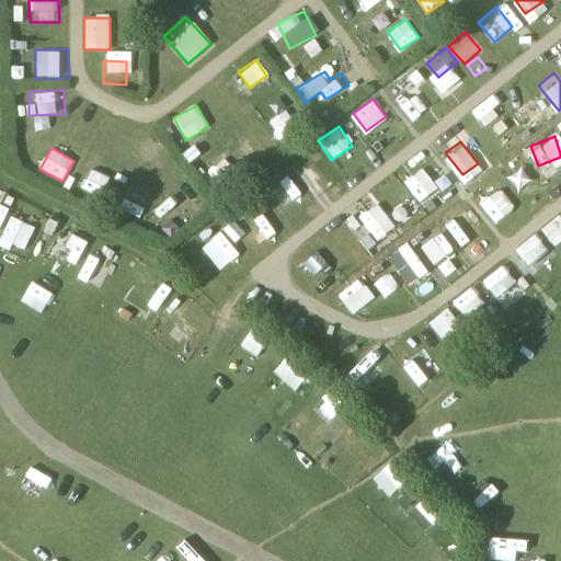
[(103,199),(112,180),(89,169),(80,190),(103,199)]
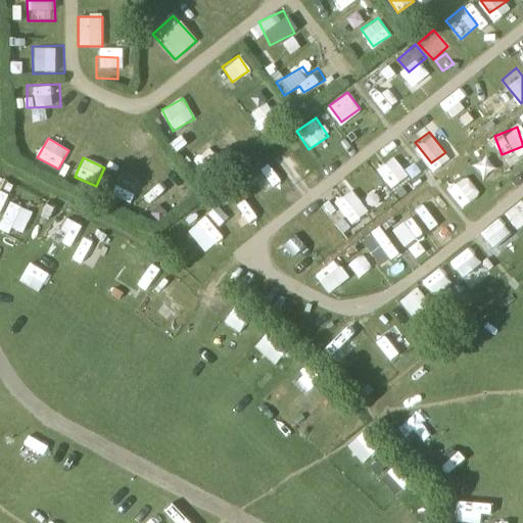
[(267,189),(280,181),(270,163),(256,172),(267,189)]
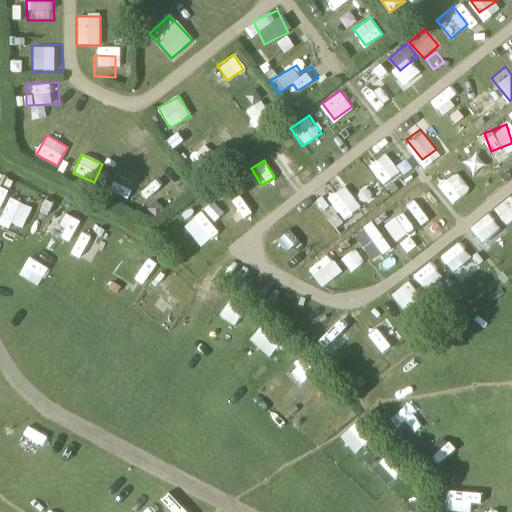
[(108,191),(131,199),(138,180),(115,171),(108,191)]
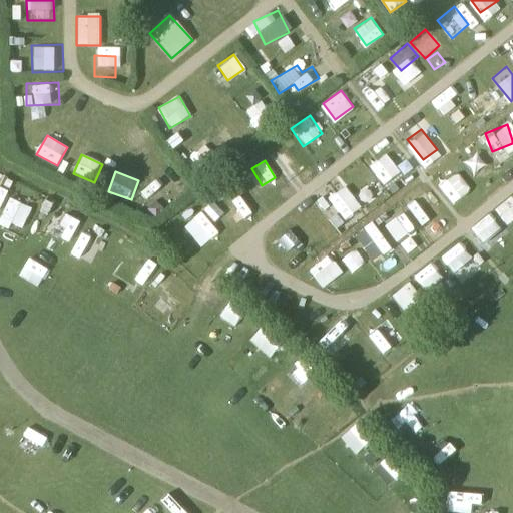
[(327,197),(343,220),(361,208),(344,185),(327,197)]
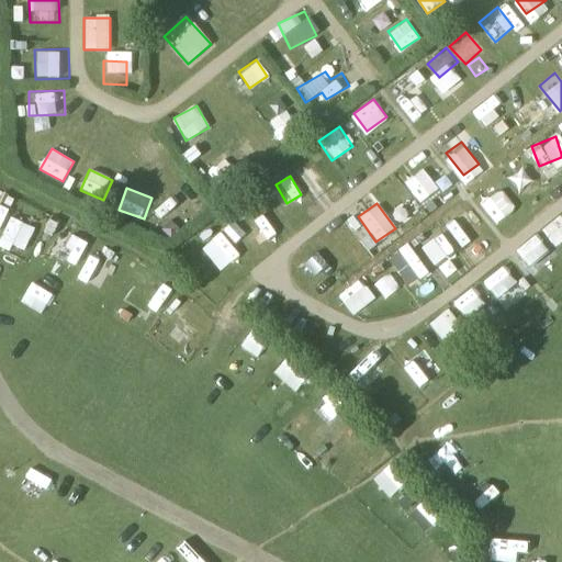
[(457,203),(438,217),(452,237),(472,223),(457,203)]
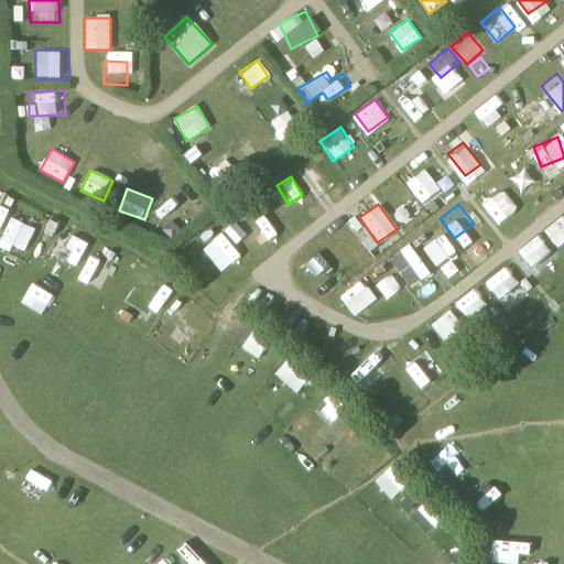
[(13,243),(26,214),(14,208),(0,237),(13,243)]
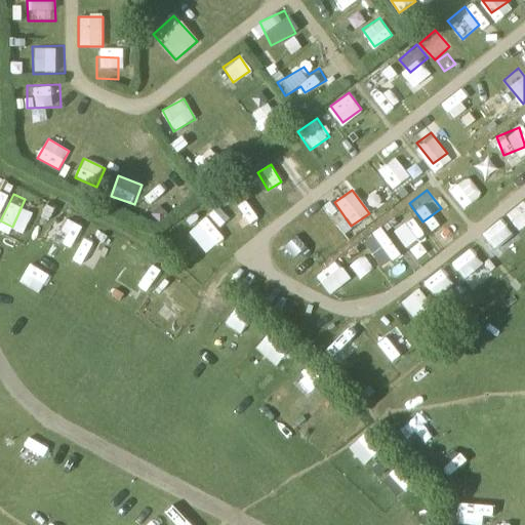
[(524,214),(518,207),(510,215),(522,229),(524,225),(524,214)]
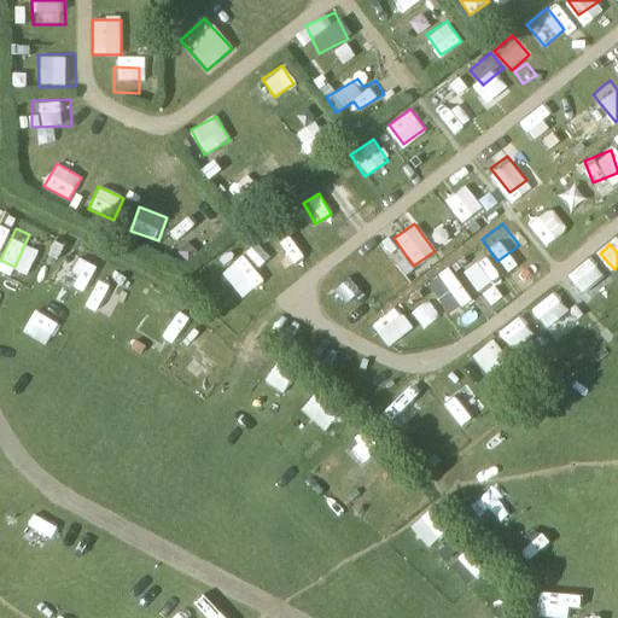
[(60,279),(85,290),(95,264),(71,254),(60,279)]
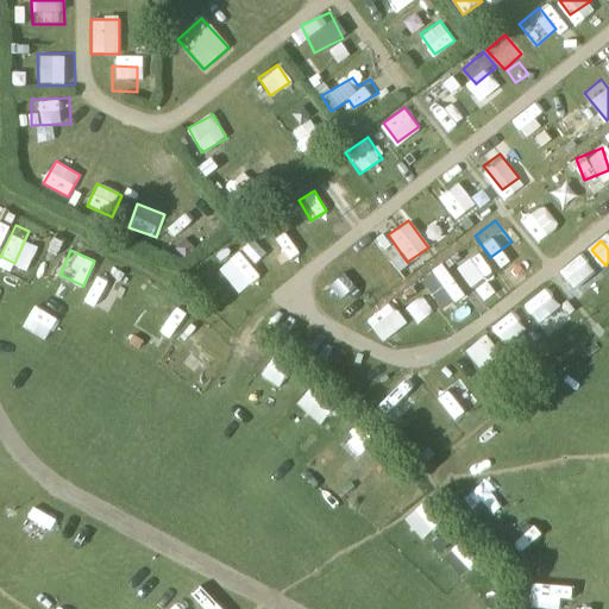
[(466,292),(488,275),(472,255),(451,271),(466,292)]
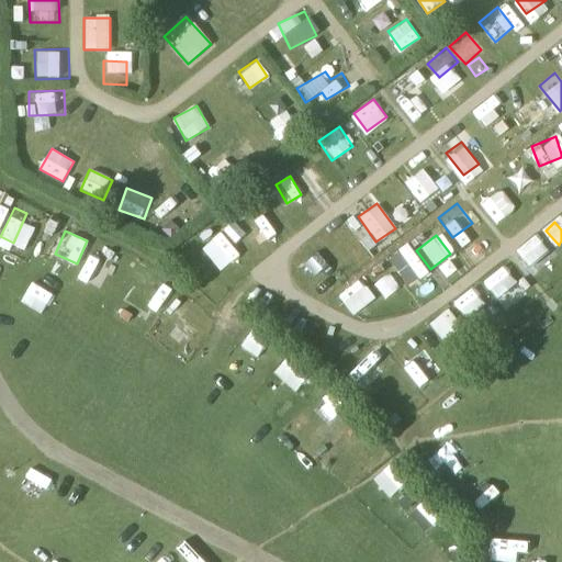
[(220,268),(236,253),(221,236),(203,251),(220,268)]
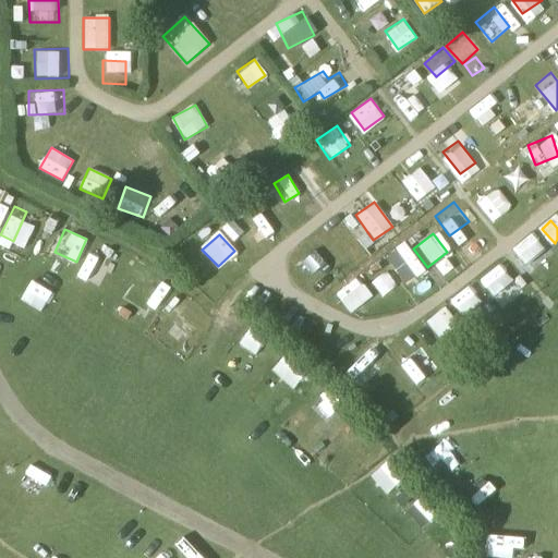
[(514,249),(528,267),(546,253),(533,234),(514,249)]
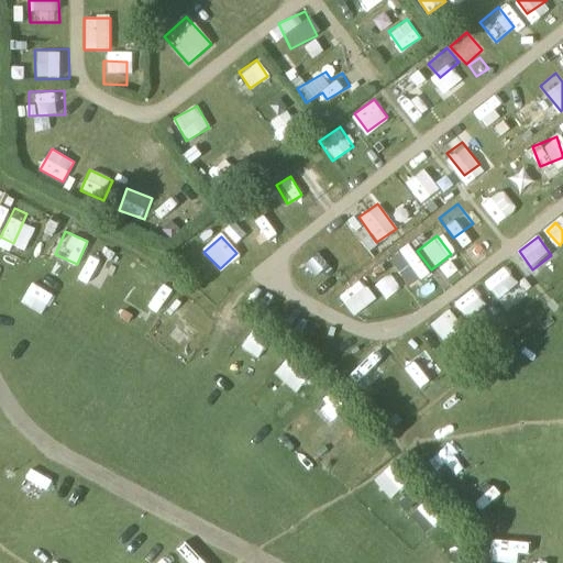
[(392,261),(406,279),(424,265),(410,246),(392,261)]
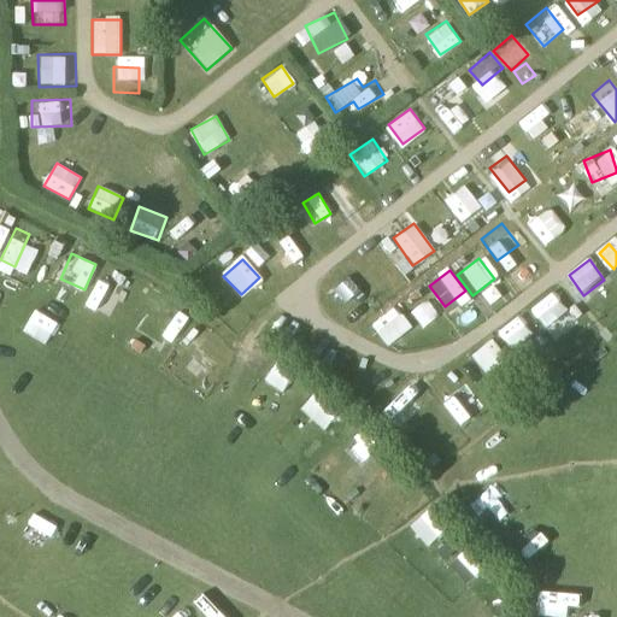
[(353,323),(374,306),(357,286),(336,303),(353,323)]
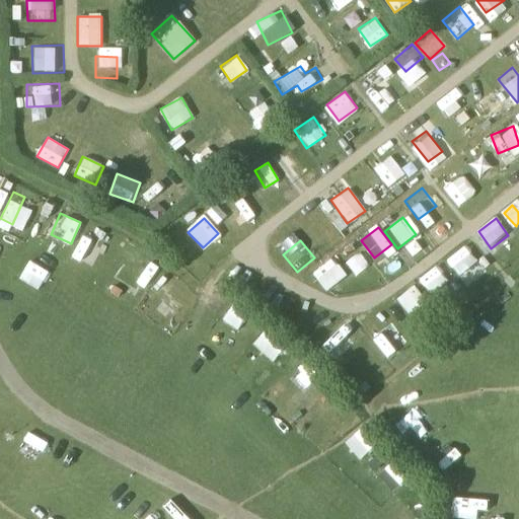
[(444,257),(456,276),(478,261),(465,242),(444,257)]
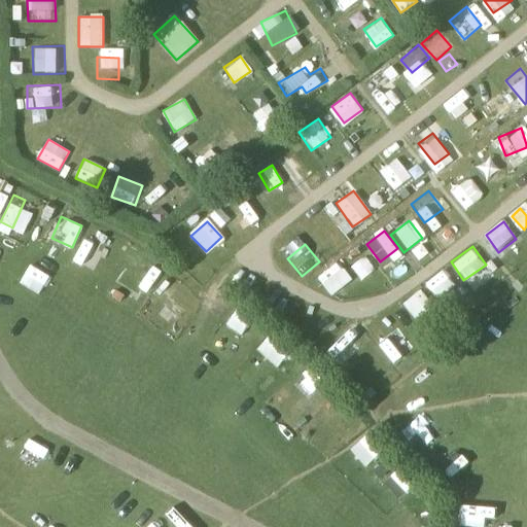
[(352,272),(367,273),(369,255),(353,254),(352,272)]
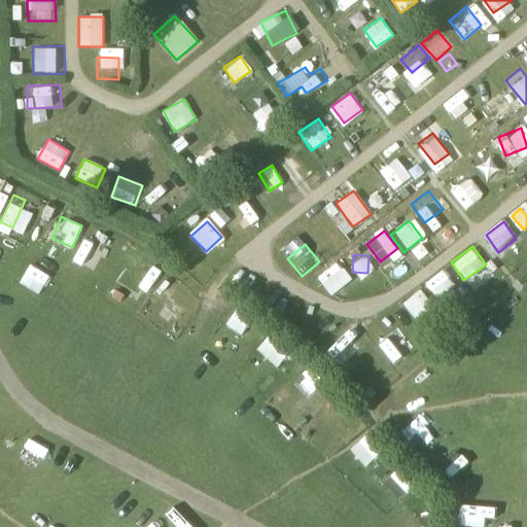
[(148,291),(162,272),(142,258),(129,278),(148,291)]
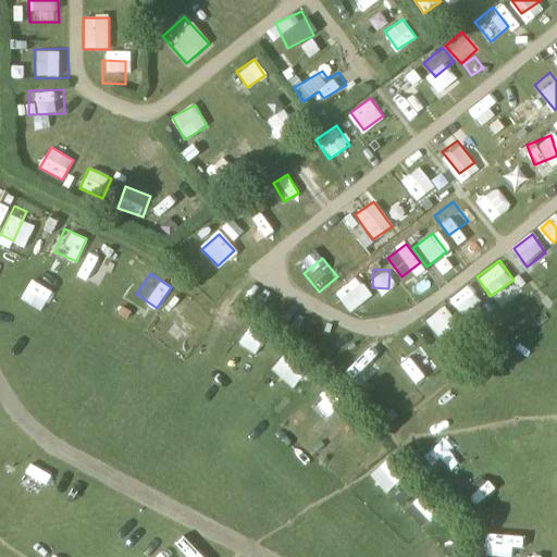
[(362,280),(341,292),(353,317),(375,306),(362,280)]
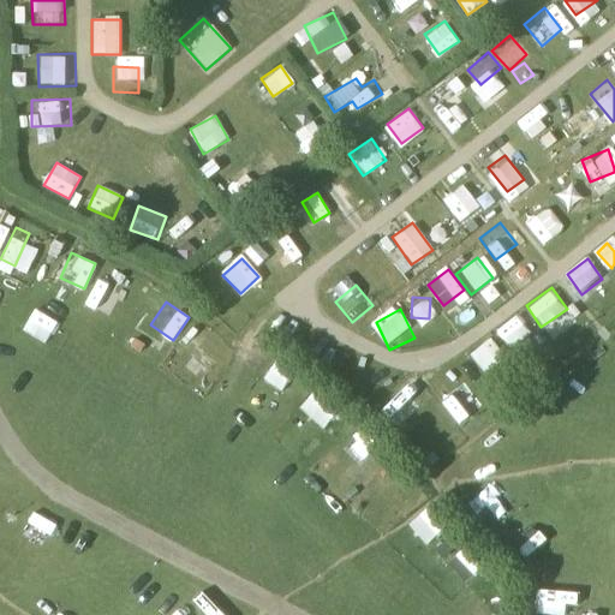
[(521,311),(494,333),(506,347),(533,326),(521,311)]
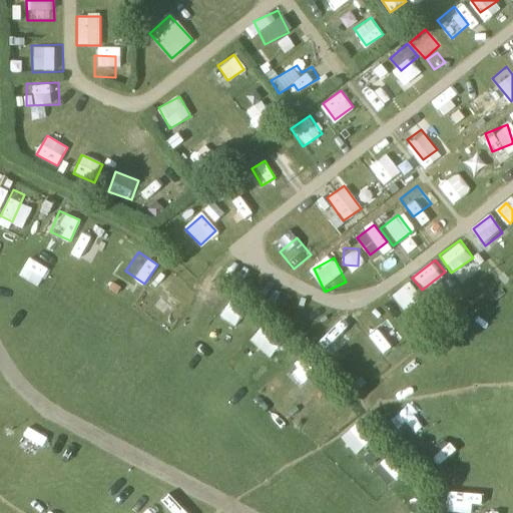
[(234,326),(244,315),(229,300),(218,312),(234,326)]
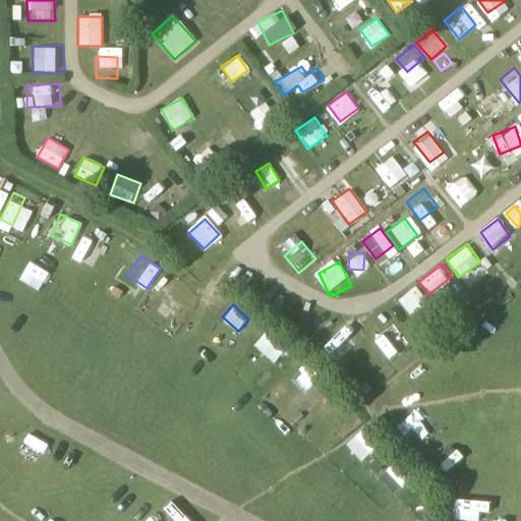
[(392,326),(374,341),(386,354),(404,340),(392,326)]
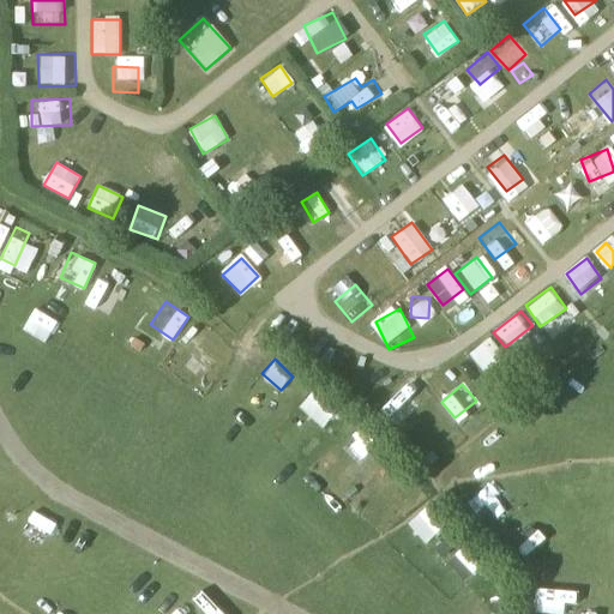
[(321,429),(337,411),(314,391),(299,408),(321,429)]
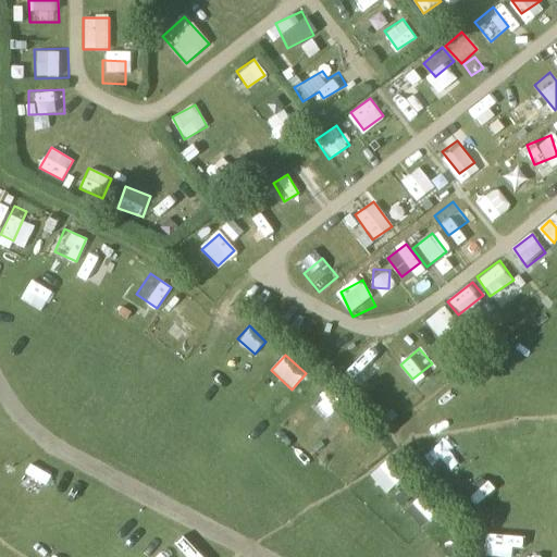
[(395,507),(411,523),(425,509),(409,493),(395,507)]
